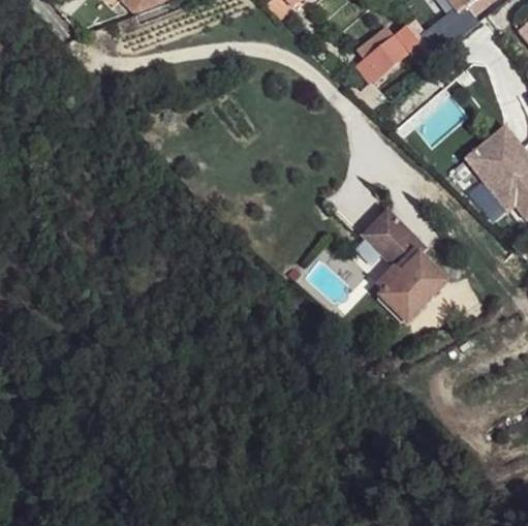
[(129,9),(132,13),(169,0),(121,0),(129,9)]
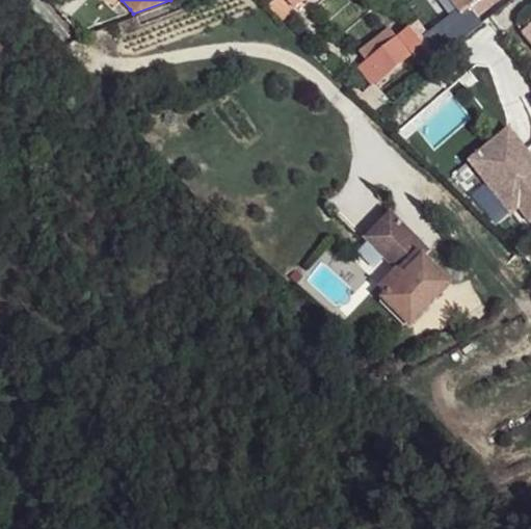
[(266,0),(263,3),(277,18),(288,8),(281,0),(266,0)]
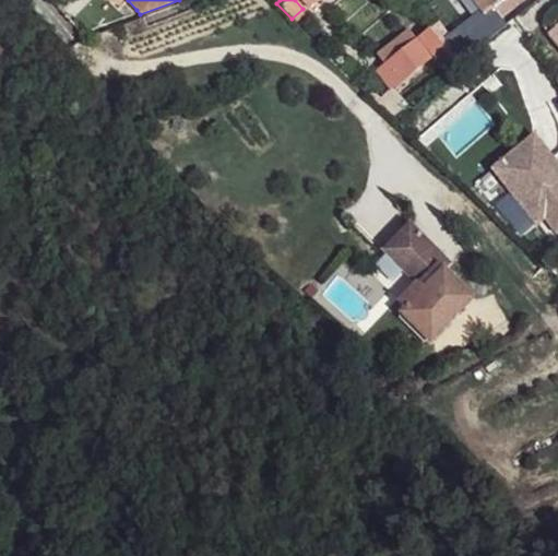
[(467,0),(477,12),(487,7),(495,15),(513,2),(511,0),(467,0)]
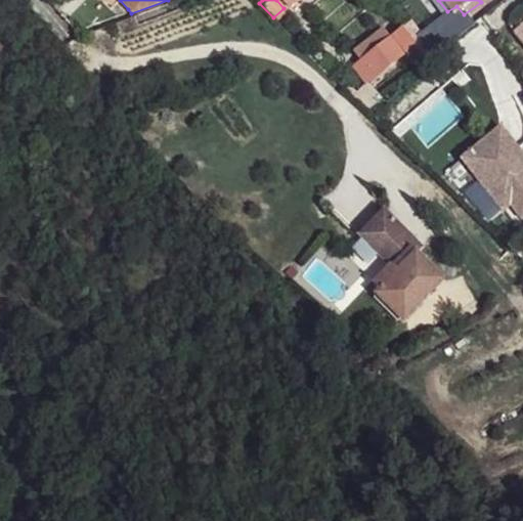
[(421,50),(429,59),(456,37),(444,24),(426,38),(430,43),(421,50)]
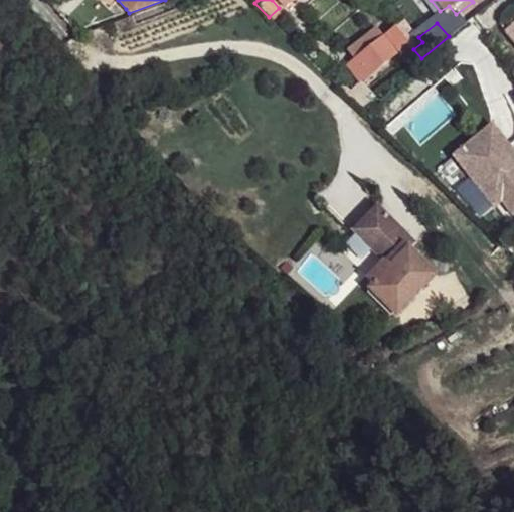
[(354,71),(360,80),(404,42),(390,27),(378,36),(359,53),(350,60),(358,68),(354,71)]
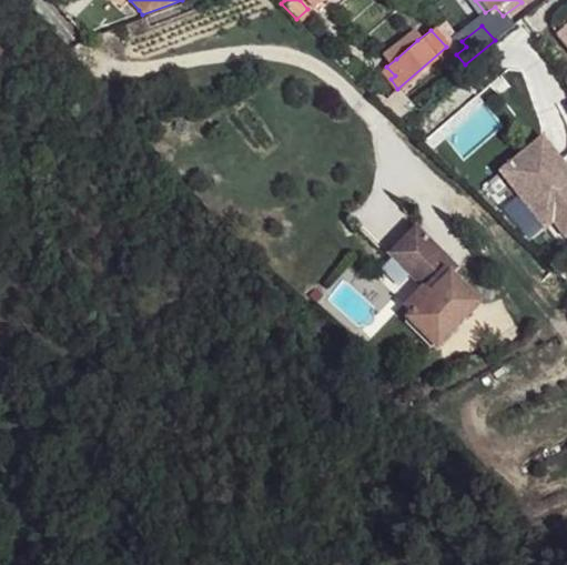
[(387,50),(396,59),(417,40),(411,31),(387,50)]
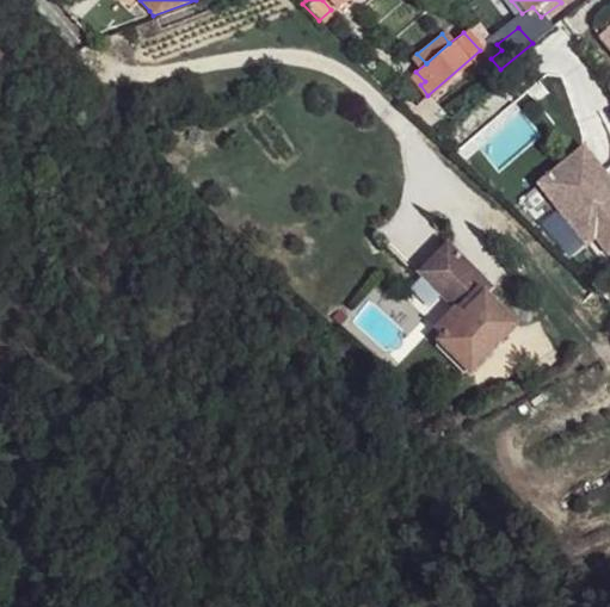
[(0,107),(10,101),(0,90),(0,107)]
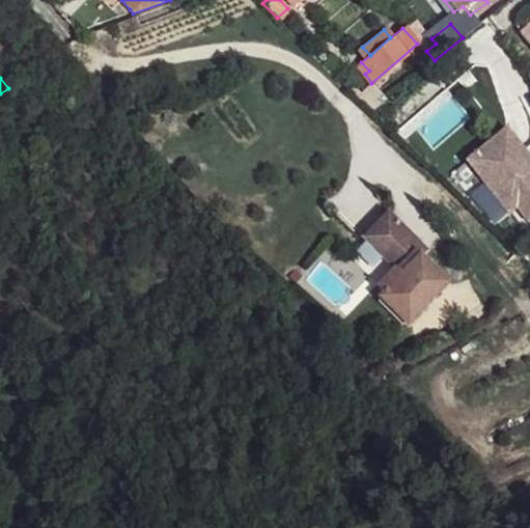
[(506,130),(467,160),(484,183),(494,175),(517,204),(529,220),(529,219),(529,161),(526,165),(519,157),(525,153),(506,130)]
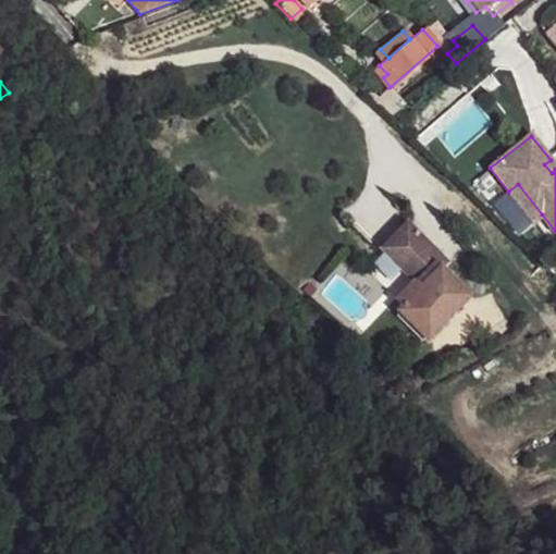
[(544,164),(552,173),(555,169),(555,165),(551,160),(544,164)]
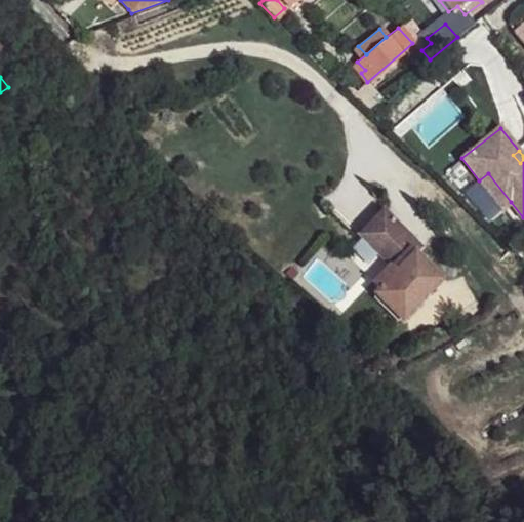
[(488,173),(479,181),(502,209),(511,202),(488,173)]
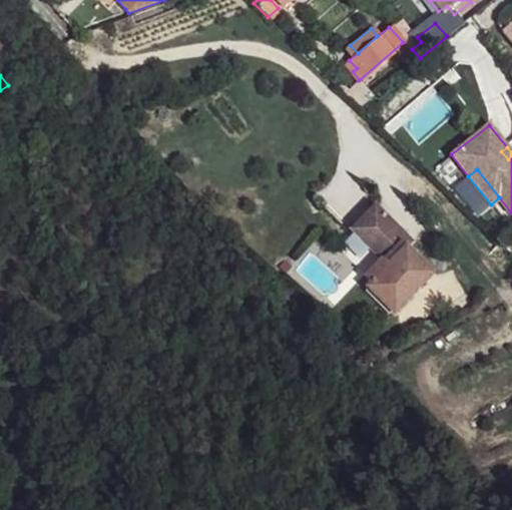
[(370,288),(398,312),(434,271),(406,246),(390,266),(383,261),(368,277),(374,283),(370,288)]
